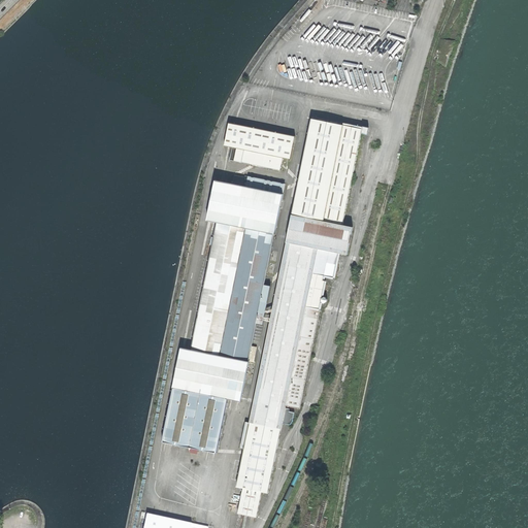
[(239,513),(259,517),(264,492),(270,493),(283,423),(291,425),(292,422),(294,413),(288,411),(289,408),(286,408),(286,406),(299,408),(322,300),(323,302),(325,302),(327,301),(328,299),(326,297),(324,296),(322,298),(326,281),(323,279),(324,275),(334,277),(339,253),(348,255),(353,227),(343,225),(362,133),(367,134),(368,127),(363,126),(362,129),(311,120),(251,423),(246,422),(240,448),(245,449),(237,487),(244,488),(239,513)]
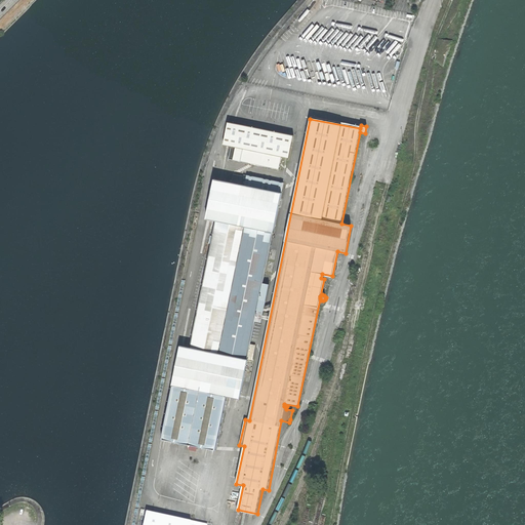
[(229,159),(279,169),(281,157),(289,159),(293,135),(283,133),(284,132),(282,132),(281,133),(229,122),(224,145),(232,147),(229,159)]
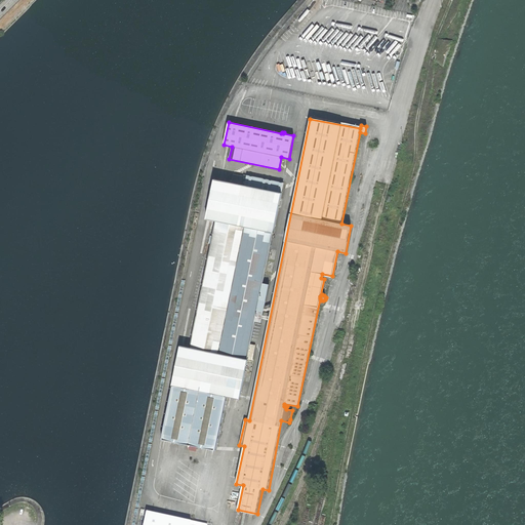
[(189,445),(216,451),(228,398),(240,400),(245,372),(251,373),(251,368),(247,367),(248,361),(247,360),(255,322),(261,324),(269,286),(263,284),(268,260),(270,261),(271,254),(269,254),(273,233),(274,233),(282,193),(281,193),(283,184),(244,175),(244,177),(234,175),(232,184),(214,179),(207,219),(213,220),(216,221),(191,349),(180,347),(161,440),(189,445)]
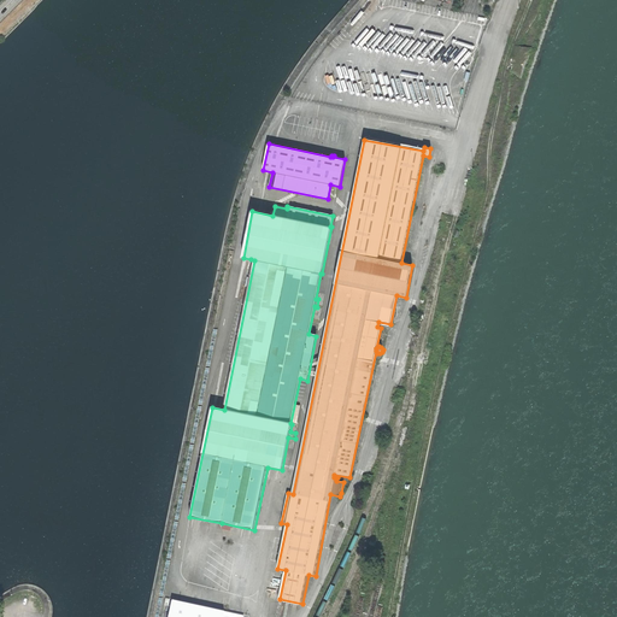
[(222,616),(224,612),(172,601),(169,616),(222,616)]
